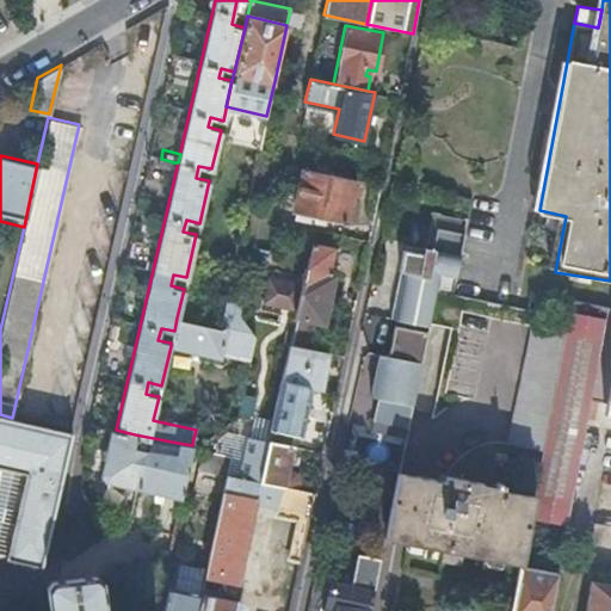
[(161,159),(159,159),(156,167),(168,170),(171,171),(173,162),(171,161),(161,159)]
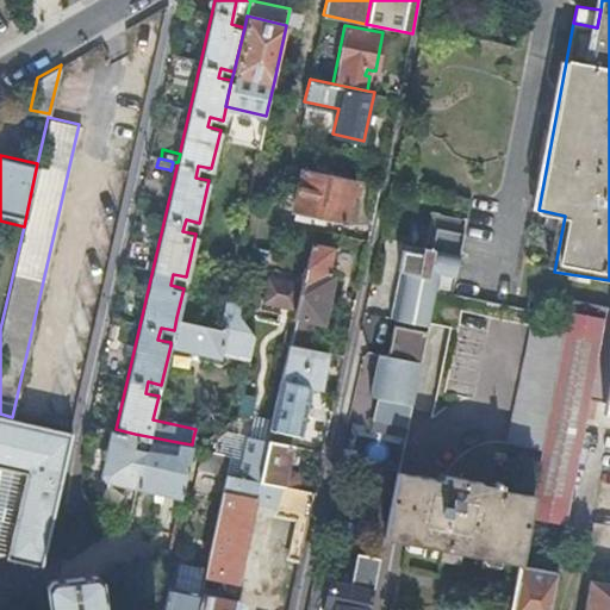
[(346,222),(355,179),(291,165),(285,163),(281,181),(299,185),(298,192),(293,210),(296,211),(304,212),(313,215),(346,222)]
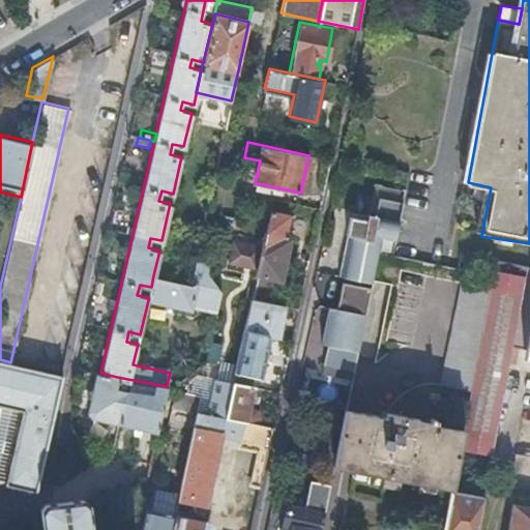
[(255,182),(259,167),(249,165),(245,180),(255,182)]
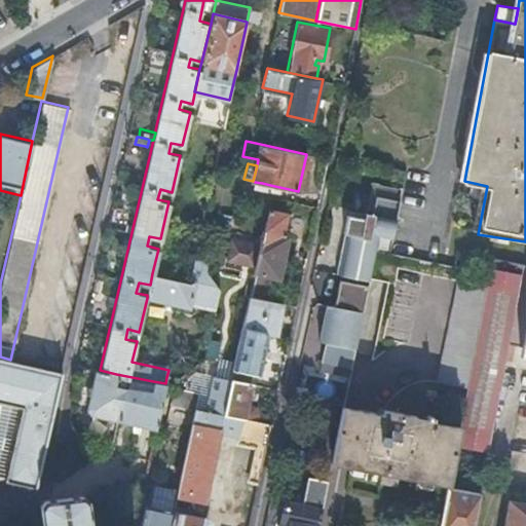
[(269,192),(270,185),(262,183),(255,182),(254,188),(269,192)]
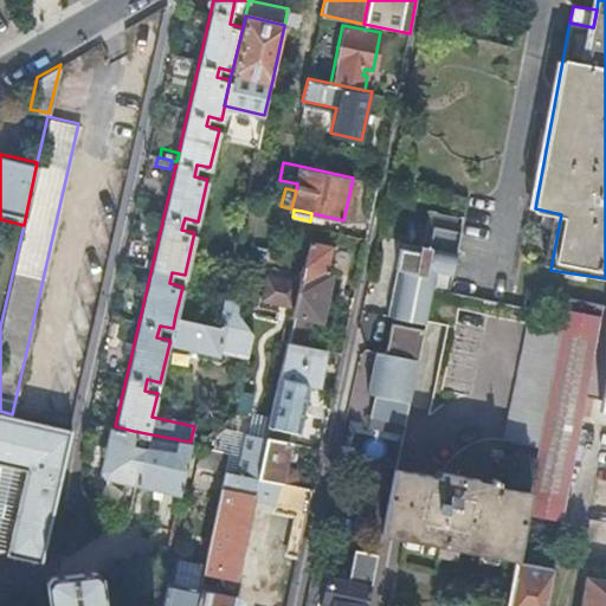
[(391,317),(391,318),(424,324),(431,290),(450,294),(462,232),(434,227),(432,240),(425,239),(423,245),(421,245),(420,246),(423,247),(420,253),(399,249),(394,270),(401,272),(399,285),(400,285),(394,316),(393,316),(392,317),(391,317)]
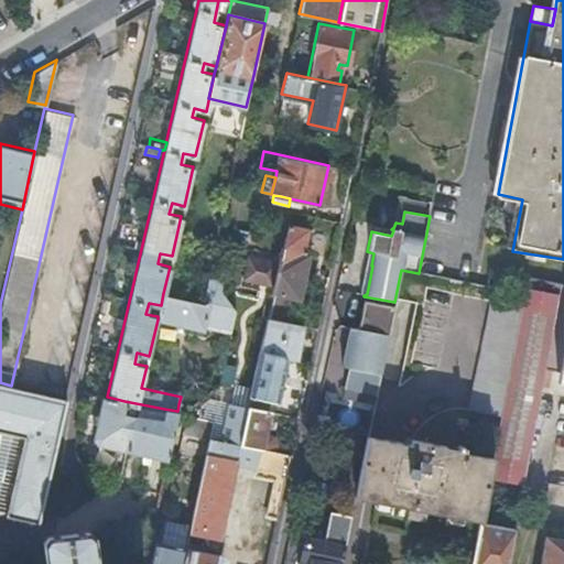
[(288,224),(272,293),(295,297),(301,299),(311,253),(304,252),(310,228),(288,224)]
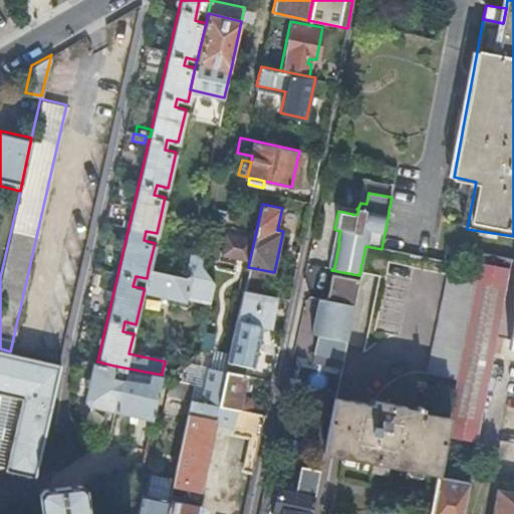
[(513,258),(512,258),(480,252),(475,280),(456,380),(449,419),(446,434),(478,440),(493,359),(497,337),(507,339),(506,346),(513,347),(513,258)]
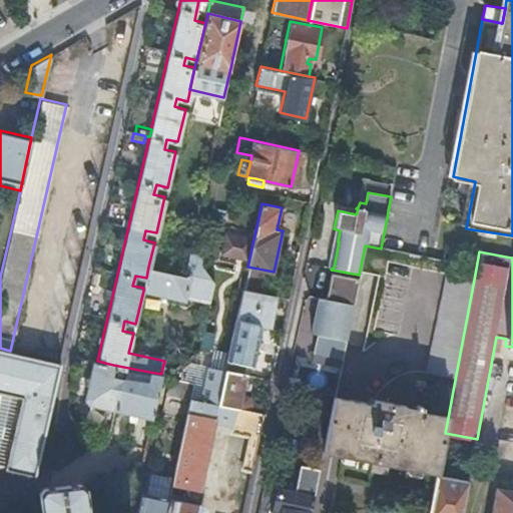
[(189,276),(183,275),(148,267),(146,278),(143,288),(143,291),(184,300),(189,276)]
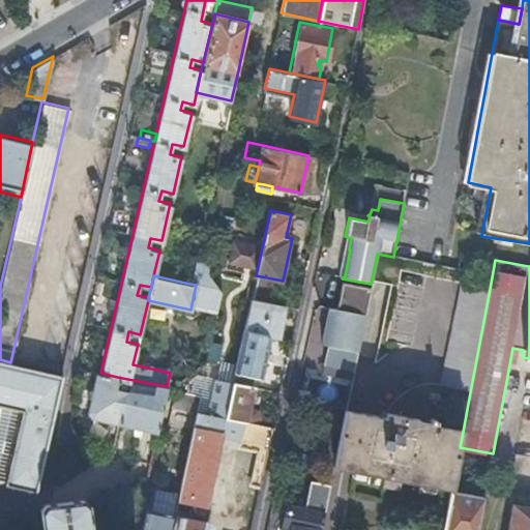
[(251,299),(273,302),(277,280),(256,275),(251,299)]
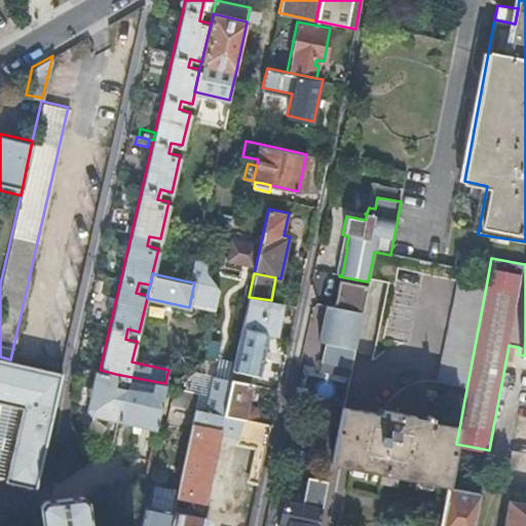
[(340,279),(334,307),(326,305),(318,341),(325,343),(321,360),(350,366),(362,311),(367,285),(340,279)]
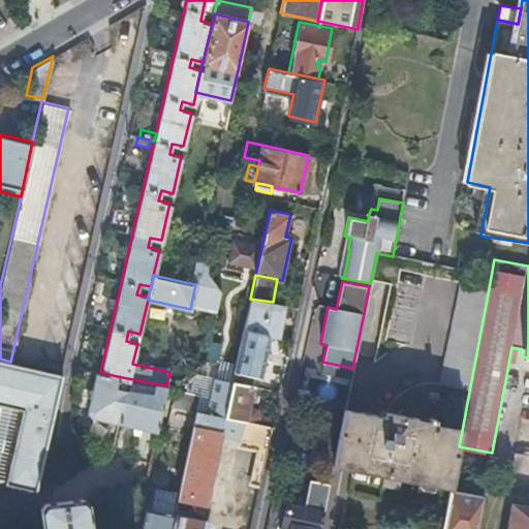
[(469,392),(489,288),(459,282),(444,354),(438,386),(469,392)]
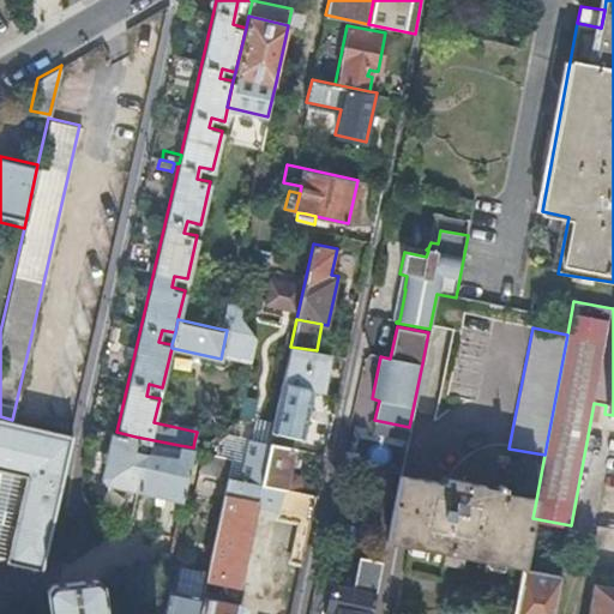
[(326,391),(335,354),(317,350),(290,347),(271,431),(300,437),(311,389),(326,391)]
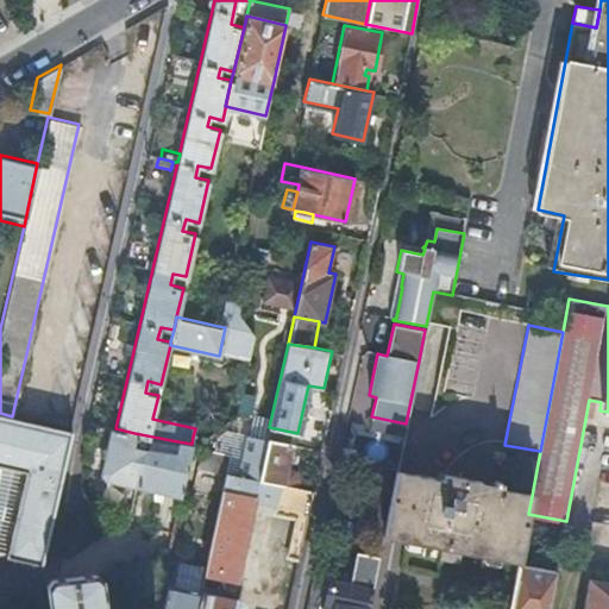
[(0,465),(24,471),(4,557),(39,565),(71,428),(68,428),(12,416),(0,413),(0,465)]
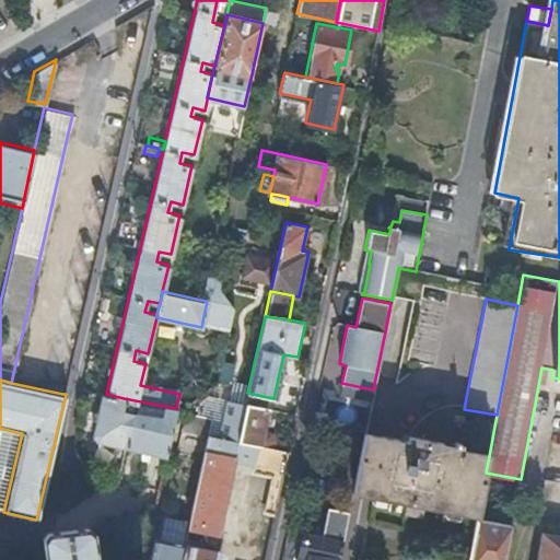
[(165,457),(176,408),(163,406),(161,417),(121,409),(124,398),(106,394),(101,393),(91,435),(95,441),(165,457)]
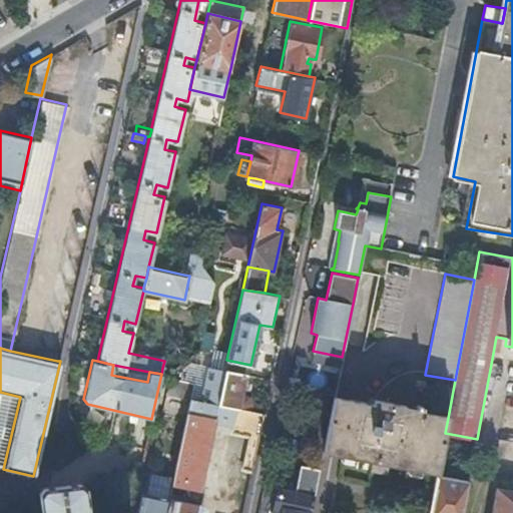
[(199,488),(212,429),(214,420),(200,417),(203,402),(217,405),(217,404),(224,370),(207,366),(200,400),(189,398),(189,399),(173,479),(173,483),(199,488)]
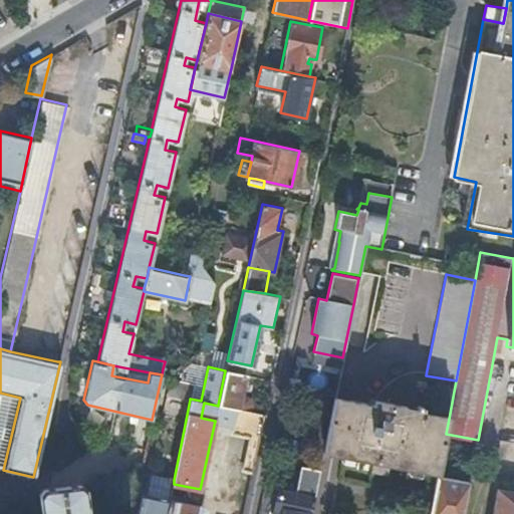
[(238,409),(250,412),(252,402),(250,398),(241,396),(246,375),(225,370),(218,405),(238,409)]
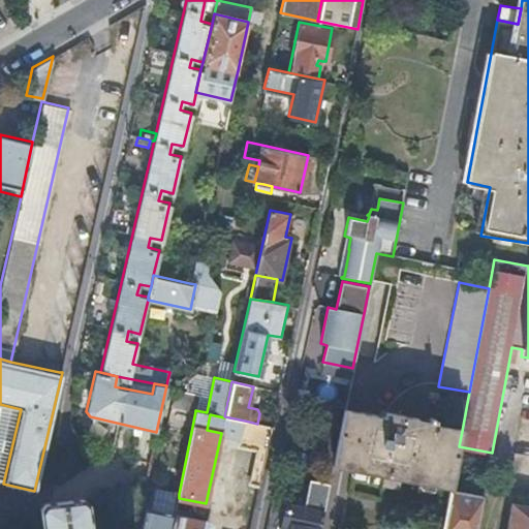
[(195,411),(195,410),(198,395),(191,394),(174,390),(169,406),(195,411)]
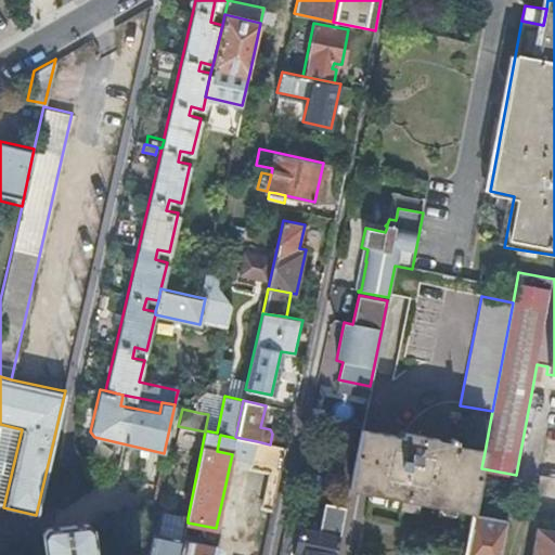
[(0,424),(0,505),(3,507),(22,429),(0,424)]
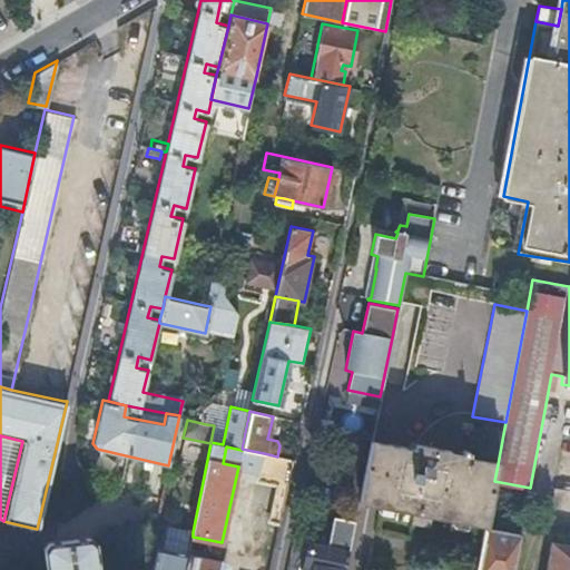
[(371,439),(367,455),(367,458),(359,500),(399,508),(432,514),(450,518),(462,451),(413,441),(411,446),(371,439)]
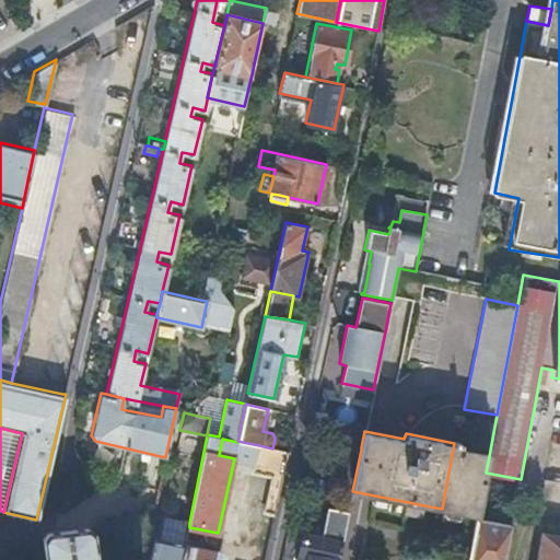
[(234,458),(237,442),(222,439),(219,455),(234,458)]
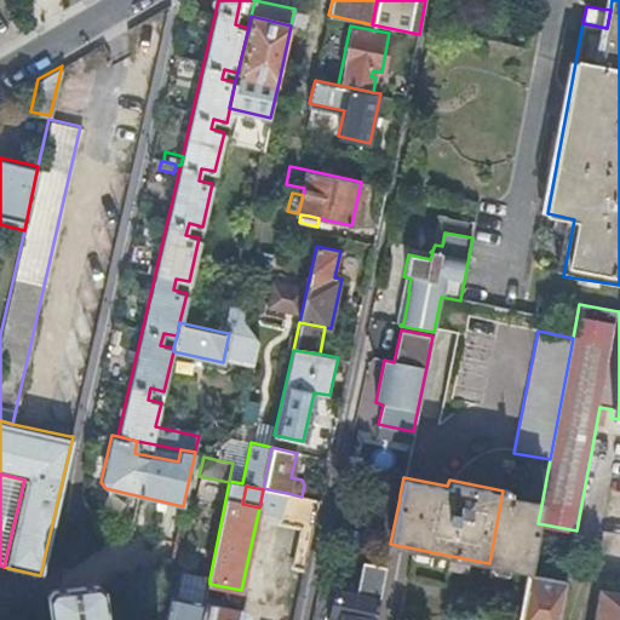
[(257,518),(281,524),(287,493),(263,488),(263,489),(259,507),(257,518)]
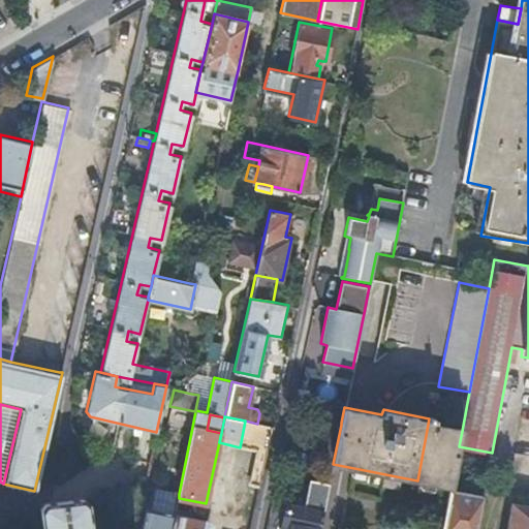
[(431,418),(429,418),(417,480),(421,481),(436,485),(452,488),(459,446),(462,431),(435,426),(437,416),(432,416),(431,418)]
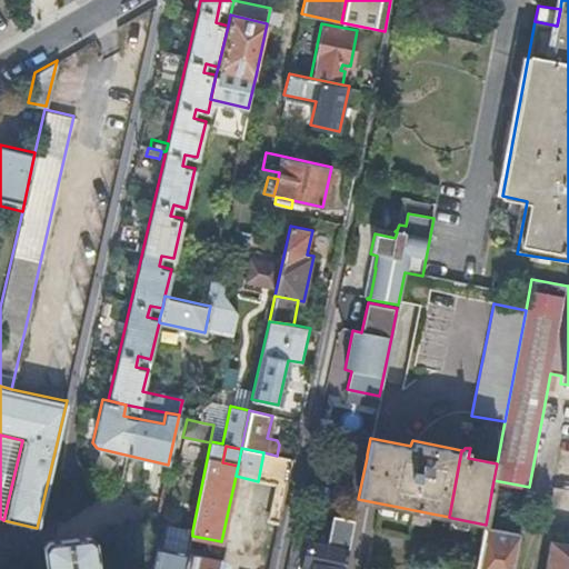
[(277,522),(291,458),(286,457),(277,456),(263,452),(258,481),(277,485),(269,521),(277,522)]
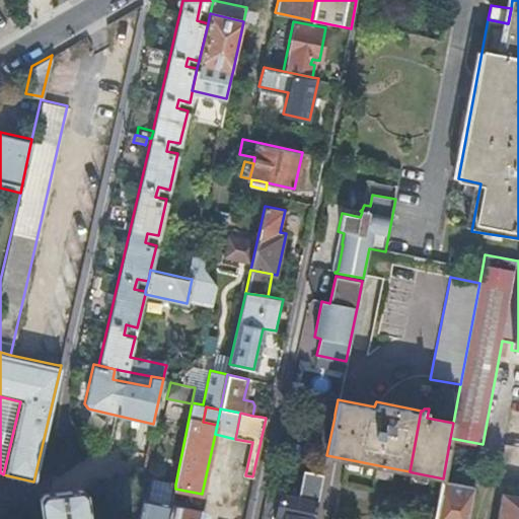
[(393,468),(363,462),(361,472),(391,478),(393,468)]
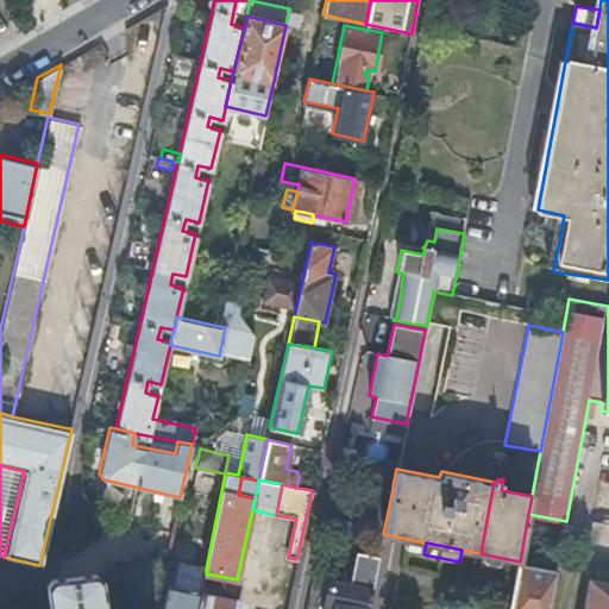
[(366,608),(378,556),(355,551),(347,583),(328,579),(321,608),(366,608)]
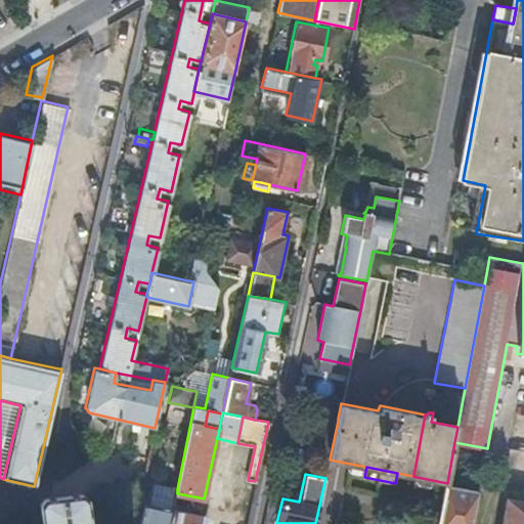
[(430,491),(432,480),(417,477),(415,488),(430,491)]
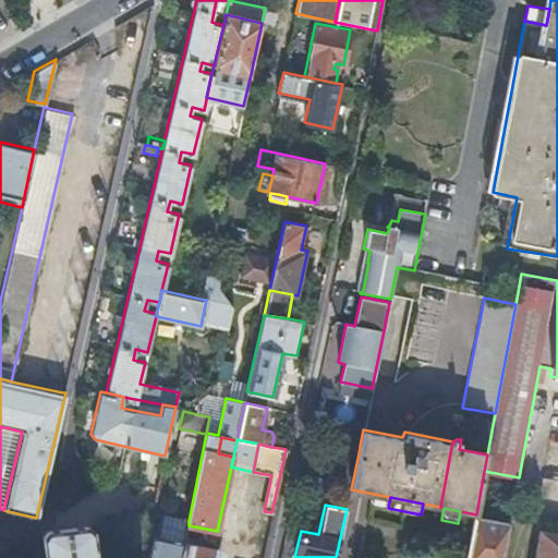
[(468,557),(502,557),(510,524),(475,517),(468,557)]
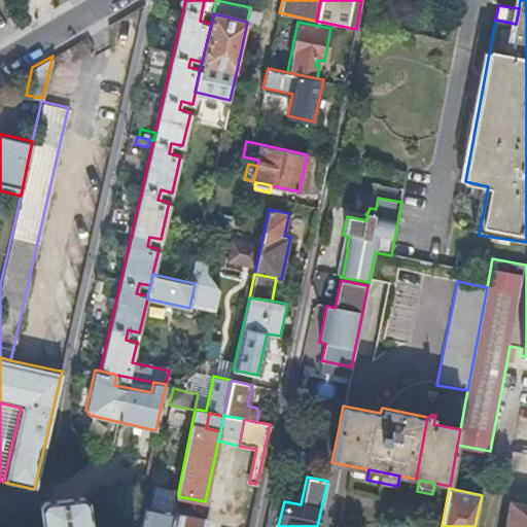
[(177,499),(149,492),(146,505),(174,511),(175,511),(177,499)]
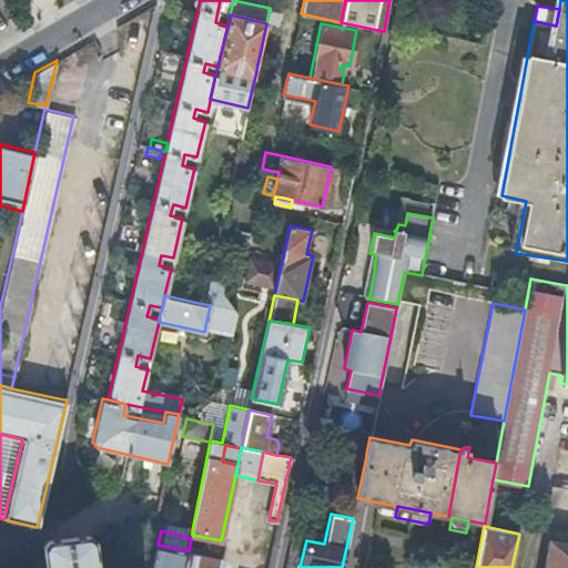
[(98,567),(93,538),(85,534),(47,538),(41,546),(44,567),(98,567)]
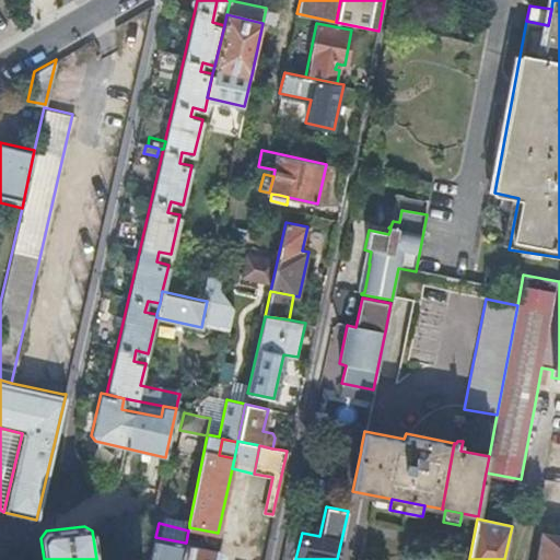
[(559,559),(559,535),(541,532),(535,559),(559,559)]
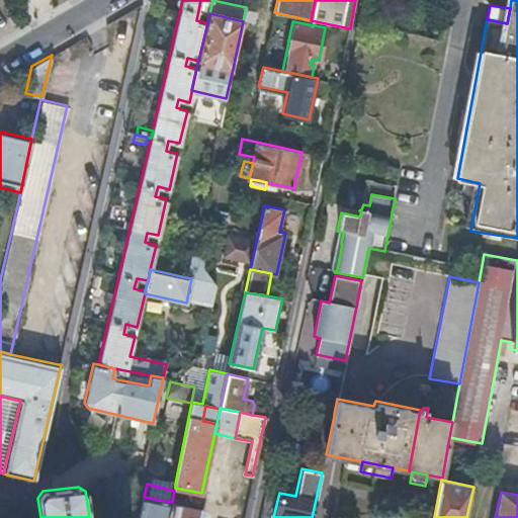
[(144,497),(138,517),(166,517),(171,502),(144,497)]
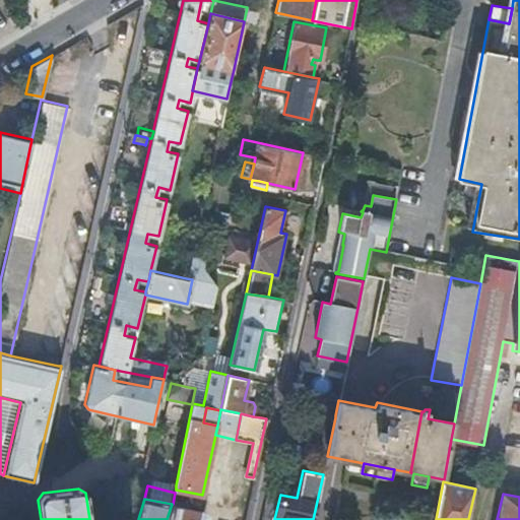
[(167,519),(198,519),(201,510),(173,504),(172,504),(167,519)]
